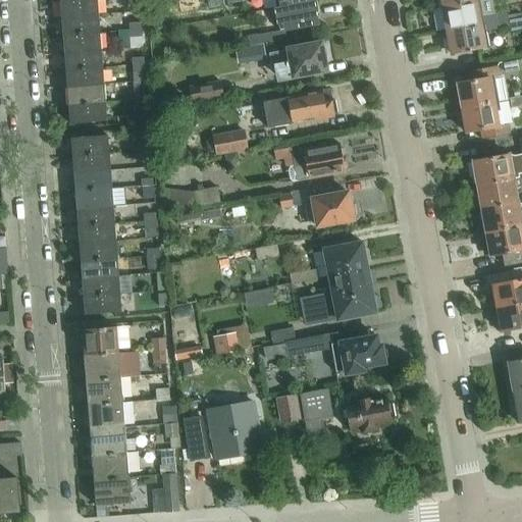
[(99,17),(97,0),(80,0),(61,2),(62,20),(99,17)]
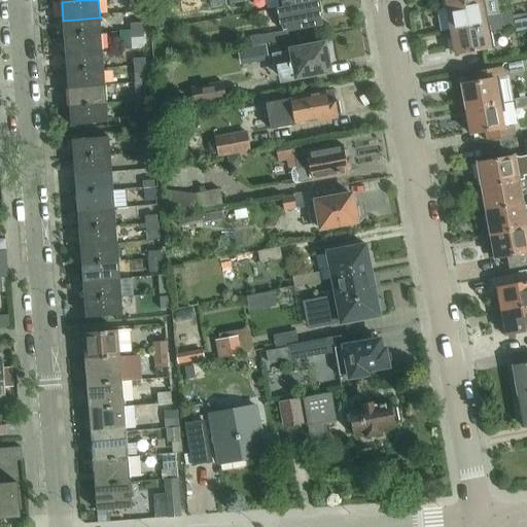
[(320,3),(319,0),(277,0),(279,10),(320,3)]
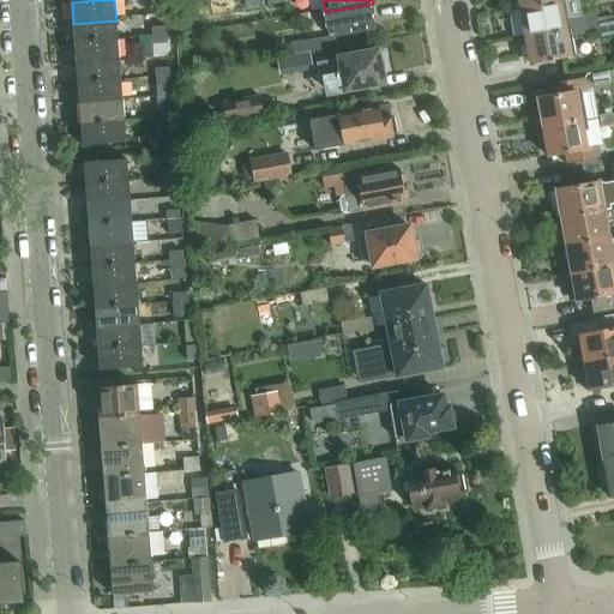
[(578,0),(571,0),(565,1),(522,8),(522,11),(519,13),(522,24),(524,25),(527,36),(570,28),(567,18),(582,16),(578,0)]
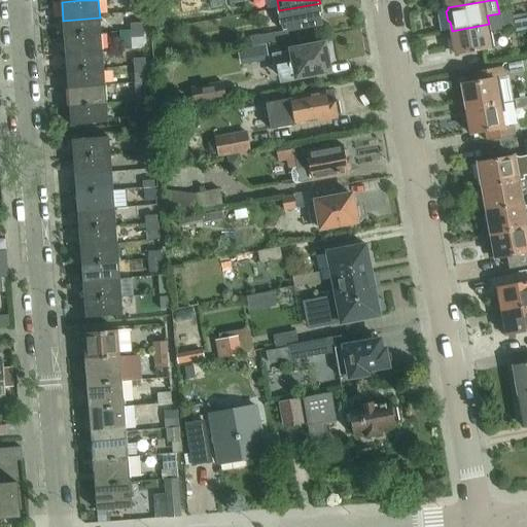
[(320,25),(318,16),(322,13),(320,3),(279,10),(283,32),(288,31),(320,25)]
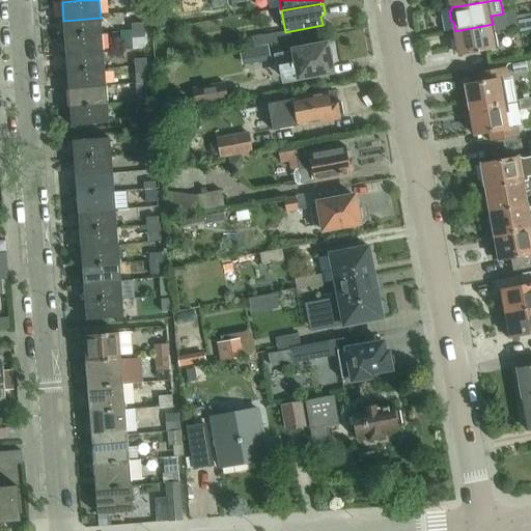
[(526,15),(516,16),(516,12),(504,15),(505,22),(526,18),(526,15)]
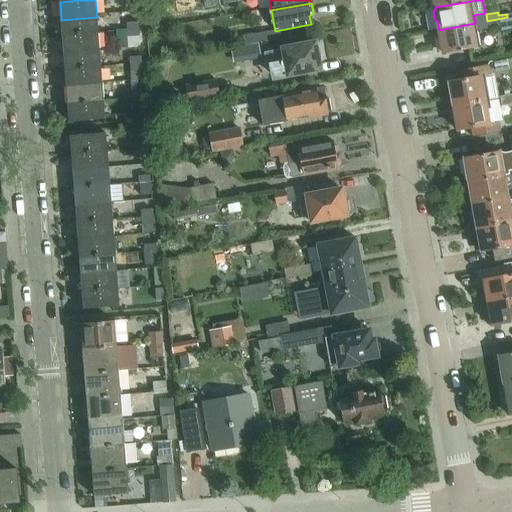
[(511,16),(507,17),(487,21),(489,30),(500,28),(501,32),(511,29),(511,16)]
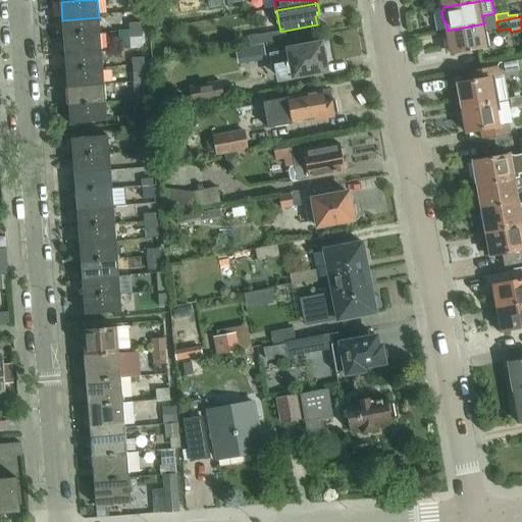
[(100,34),(99,17),(62,20),(63,37),(100,34)]
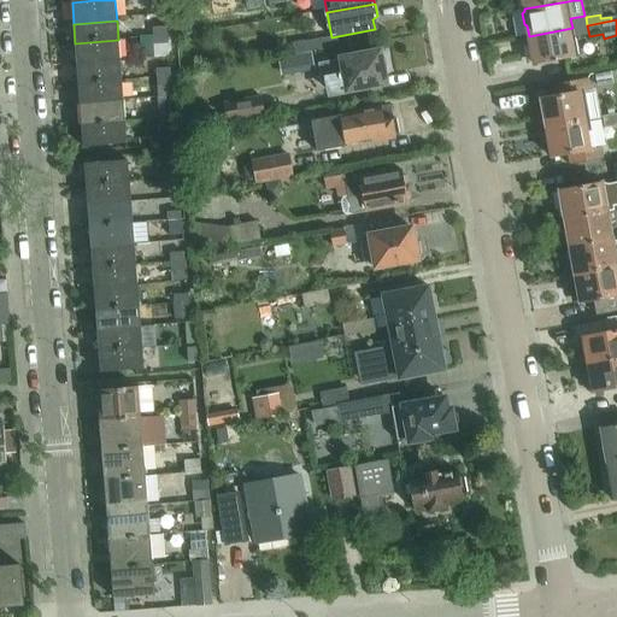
[(168,36),(166,28),(153,29),(153,37),(168,36)]
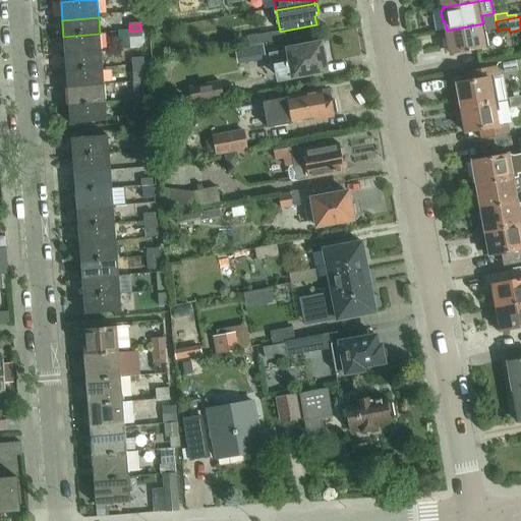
[(487,49),(483,23),(447,31),(449,41),(447,43),(449,52),(451,53),(451,55),(487,49)]
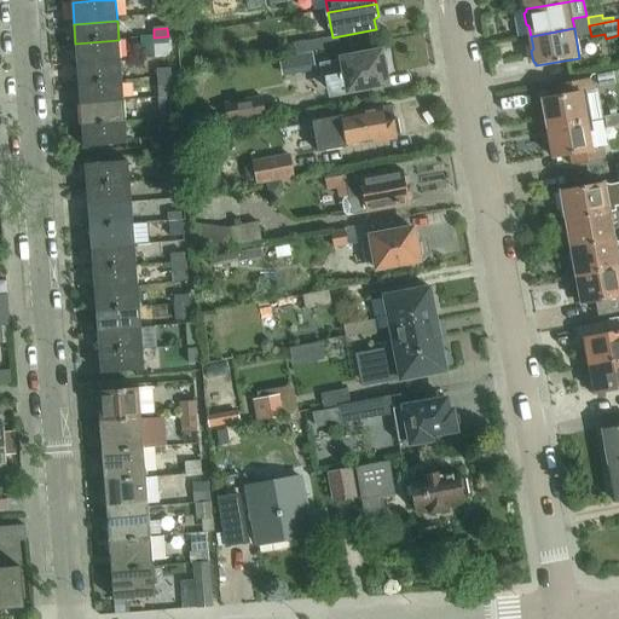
[(169,56),(168,36),(154,38),(156,56),(169,56)]
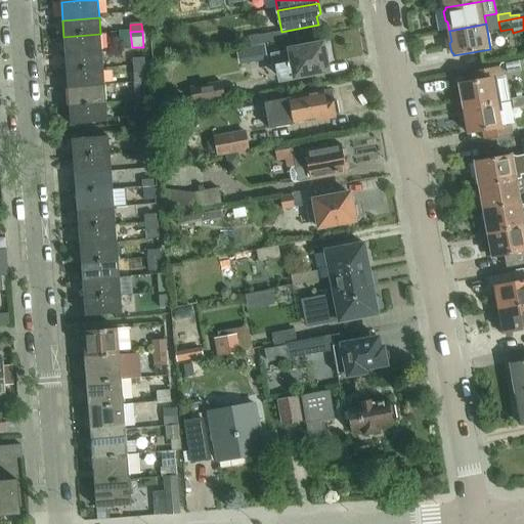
[(289,41),(287,34),(287,31),(281,32),(250,37),(251,47),(289,41)]
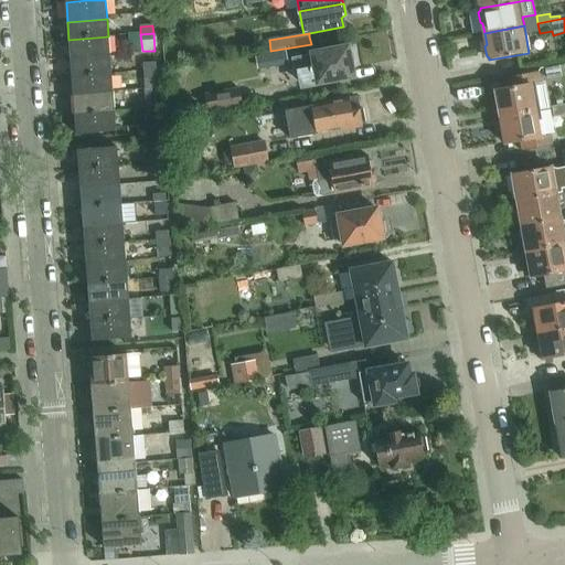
[(110,55),(108,36),(68,40),(71,59),(110,55)]
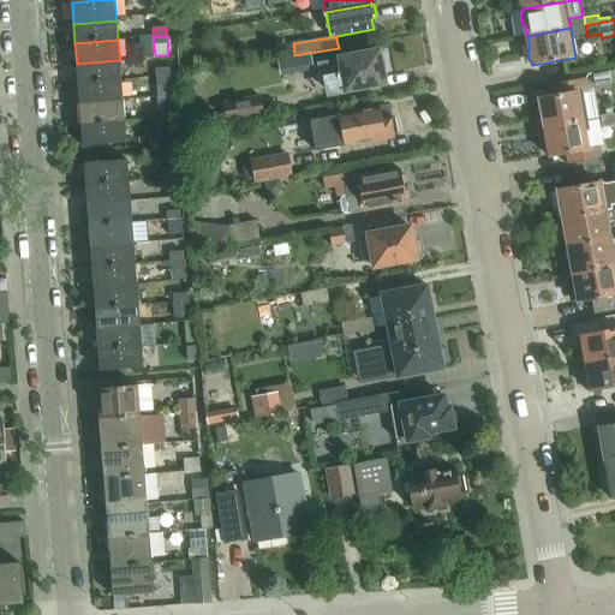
[(383,84),(381,70),(386,66),(384,59),(378,58),(378,53),(324,63),(330,94),(383,84)]
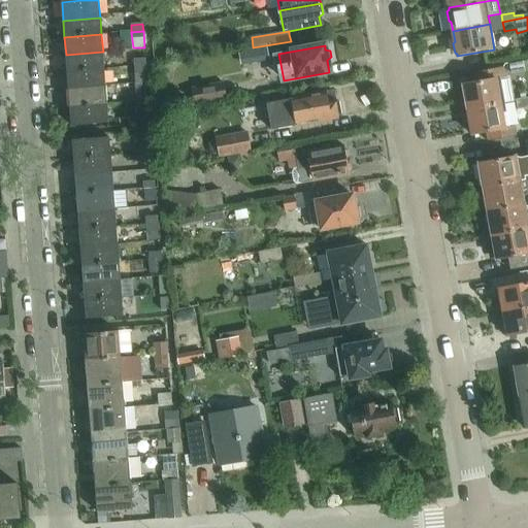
[(266,46),(238,52),(240,68),(269,63),(266,46)]
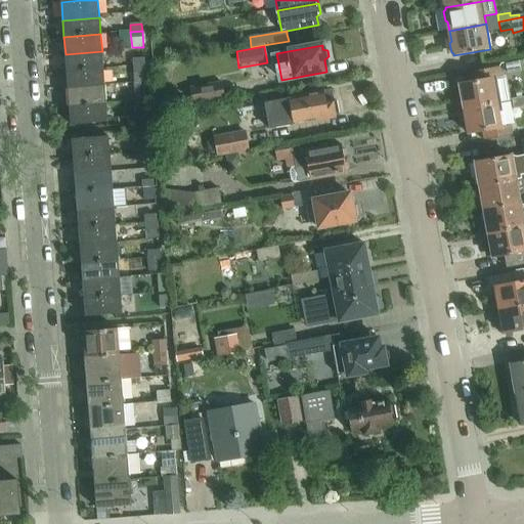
[(103,70),(102,51),(66,54),(67,72),(103,70)]
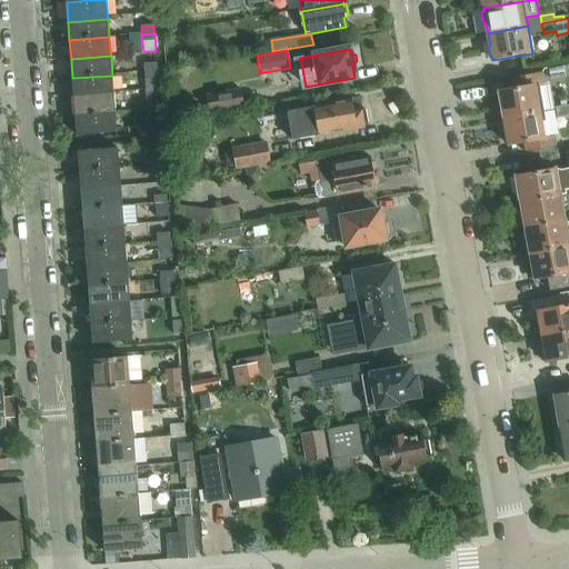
[(157,71),(157,63),(145,65),(145,72),(157,71)]
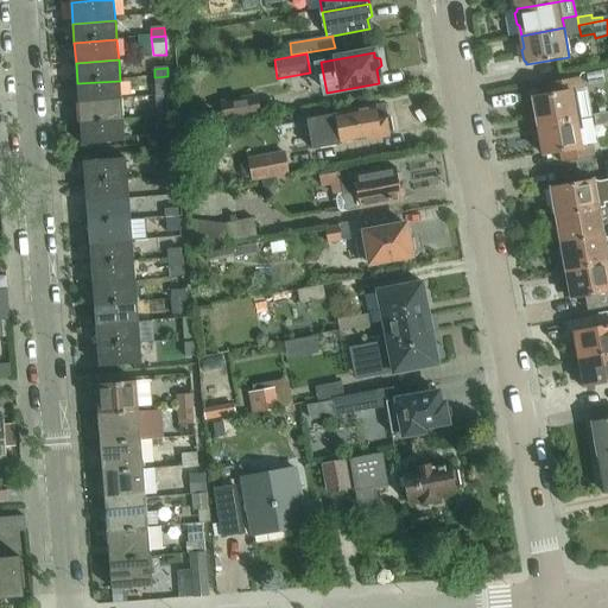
[(605,86),(602,73),(588,75),(590,89),(605,86)]
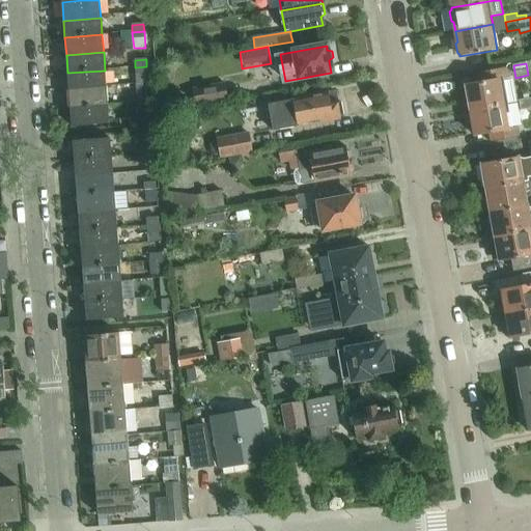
[(148,84),(146,66),(135,67),(136,85),(148,84)]
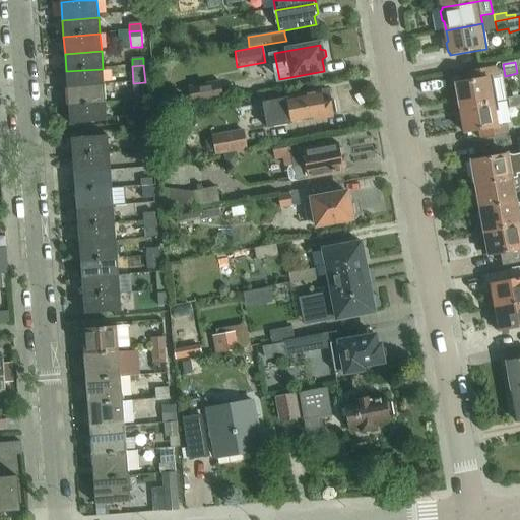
[(496,92),(493,78),(498,77),(496,67),(464,73),(465,82),(456,84),(456,87),(455,89),(456,96),(458,98),(460,108),(497,102),(506,101),(504,91),(496,92)]
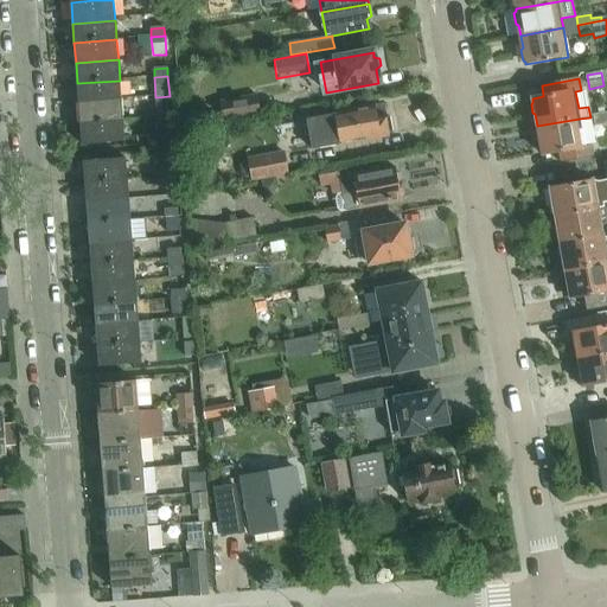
[(121,101),(120,81),(77,83),(78,103),(121,101)]
